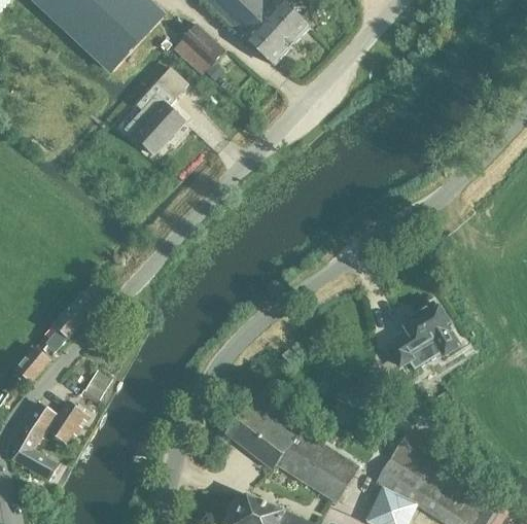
[(37,0),(56,16),(70,0),(37,0)]
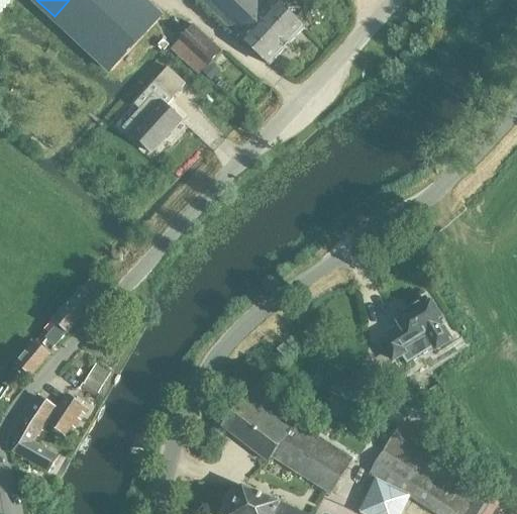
[(201,0),(269,63),(304,25),(277,0),(271,0),(269,3),(265,0),(201,0)]
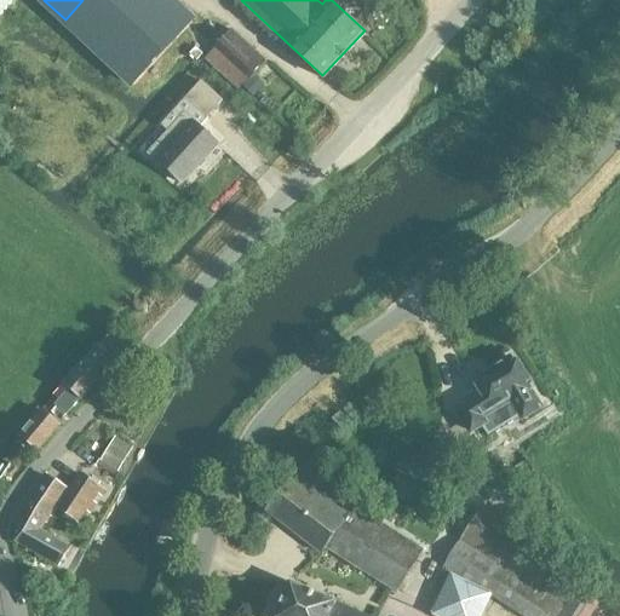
[(125,19),(98,49),(132,81),(160,52),(125,19)]
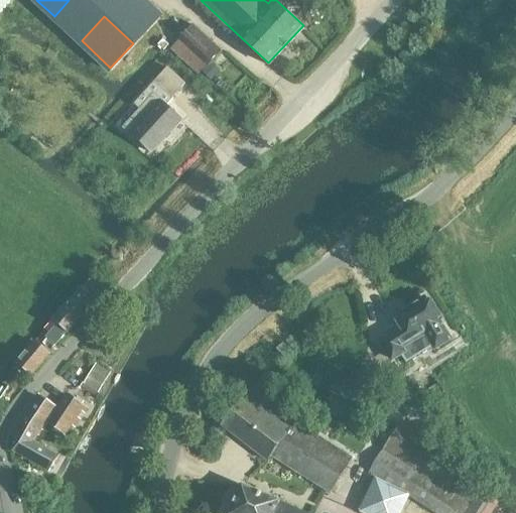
[(198,72),(221,47),(192,22),(170,46),(198,72)]
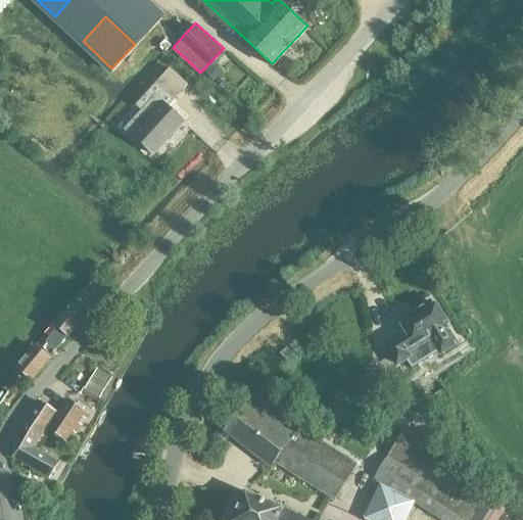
[(155,81),(174,97),(188,83),(170,66),(155,81)]
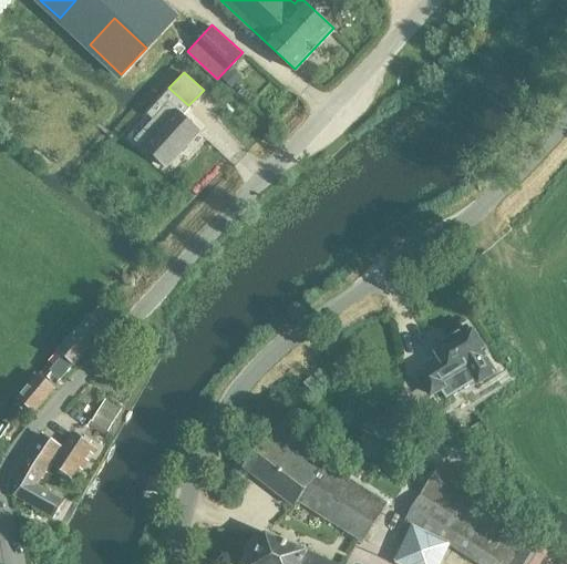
[(136,137),(166,165),(198,130),(181,114),(188,105),(168,88),(146,112),(154,119),(136,137)]
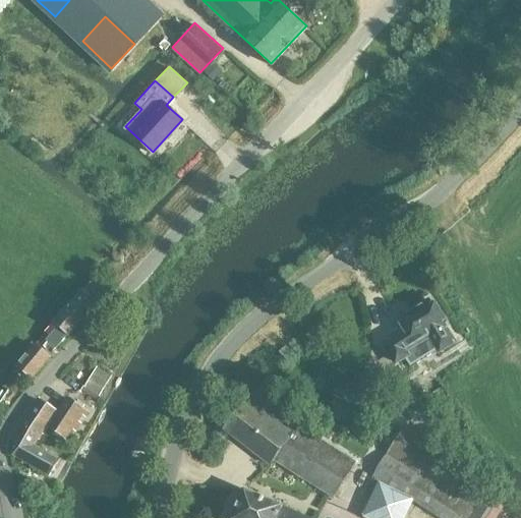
[(82,290),(80,289),(52,321),(57,326),(46,339),(55,347),(103,292),(90,281),(82,290)]
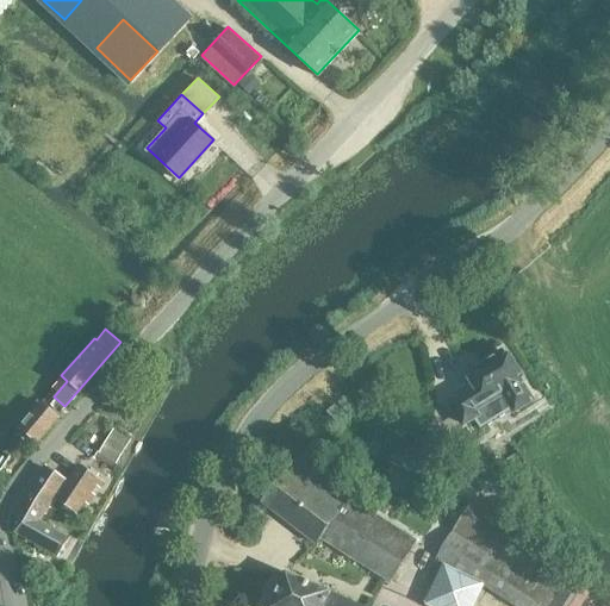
[(467,370),(475,385),(486,401),(502,392),(514,410),(531,399),(518,376),(521,375),(504,348),(467,370)]
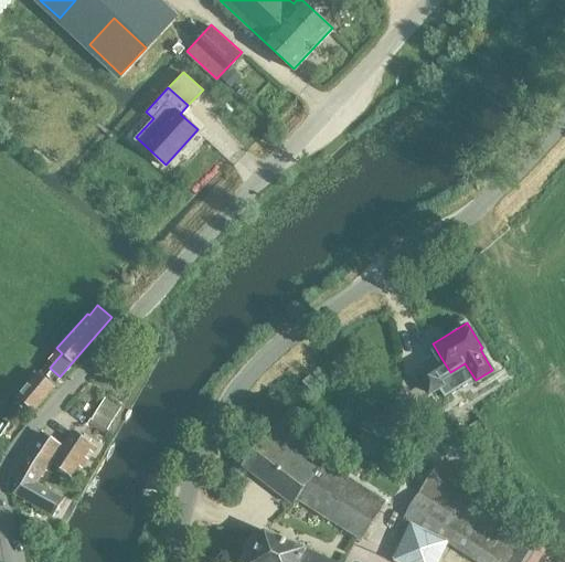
[(38,406),(55,384),(42,374),(24,398),(38,406)]
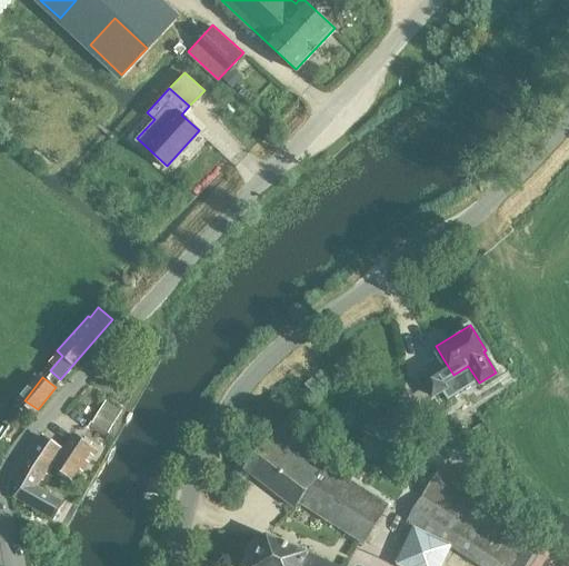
[(108,429),(121,409),(107,399),(93,419),(108,429)]
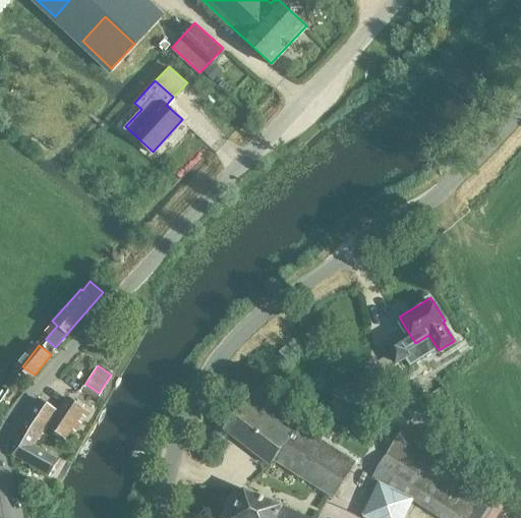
[(355,412),(383,395),(365,368),(328,394),(341,414),(352,407),(355,412)]
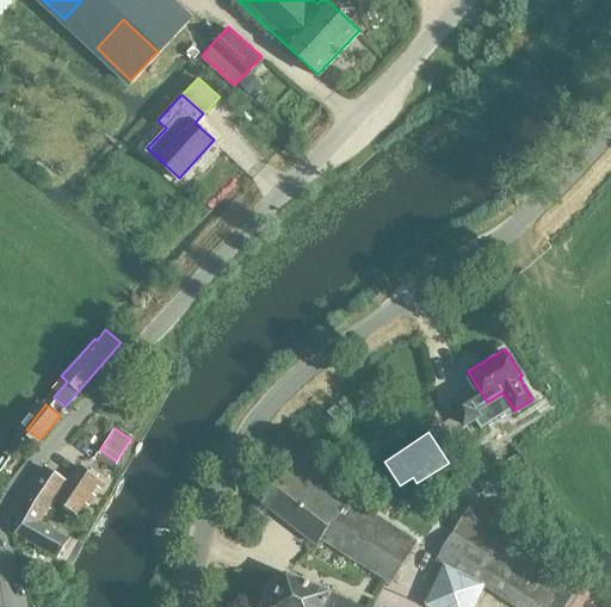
[(390,580),(415,539),(350,497),(353,493),(300,452),(261,501),(315,543),(320,537),(390,580)]
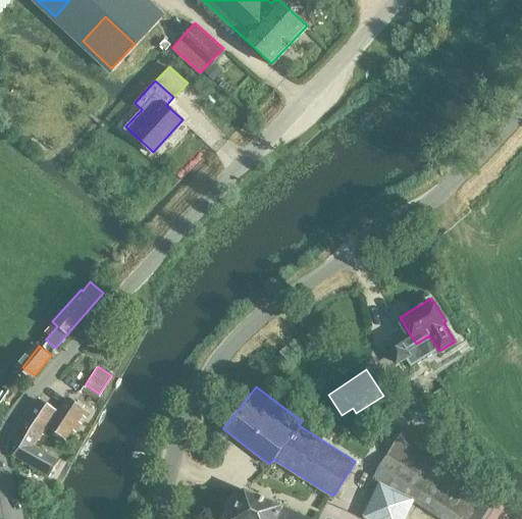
[(34,444),(46,425),(47,425),(71,428),(85,409),(65,396),(56,410),(37,397),(11,435),(12,454),(49,474),(59,459),(34,444)]
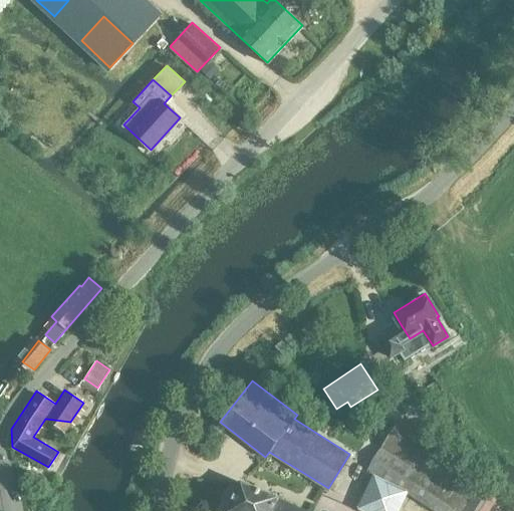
[(434,510),(460,510),(481,478),(431,447),(443,429),(413,409),(398,418),(365,470),(434,510)]
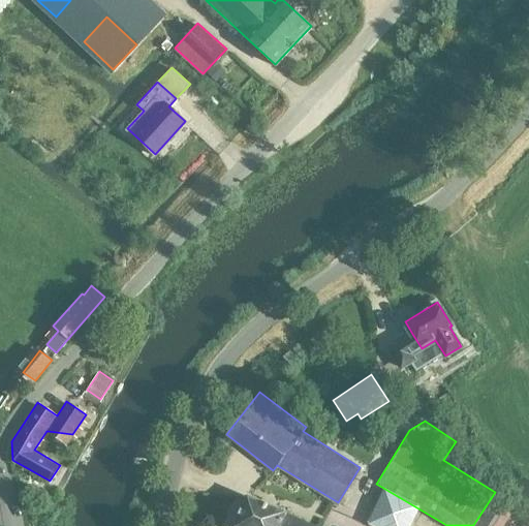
[(317,525),(247,495),(232,525),(317,525)]
